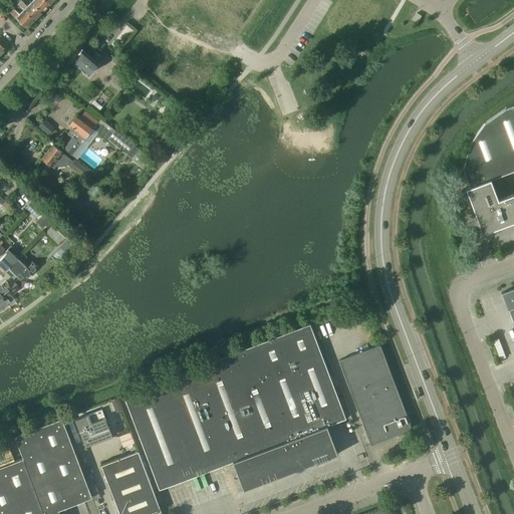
[(49,5),(44,0),(33,0),(31,2),(41,13),(49,5)]
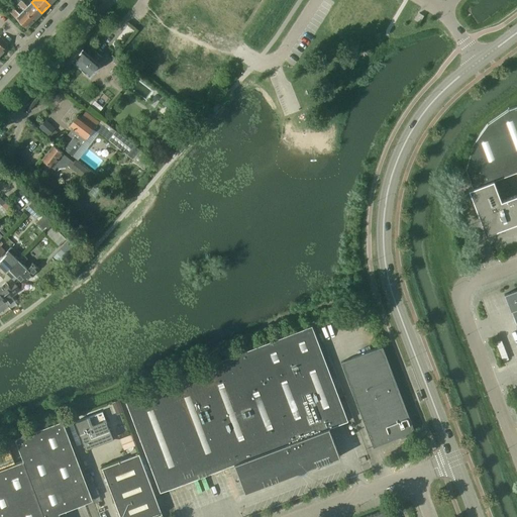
[(41,13),(31,2),(27,6),(21,1),(18,4),(34,20),(41,13)]
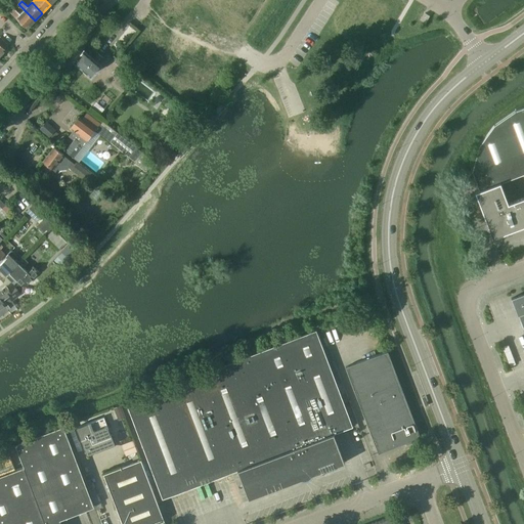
[(35,20),(18,4),(10,12),(27,29),(35,20)]
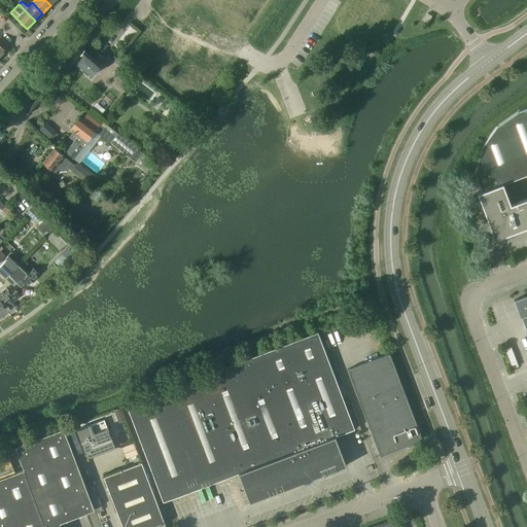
[(431,16),(427,13),(423,21),(427,23),(431,16)]
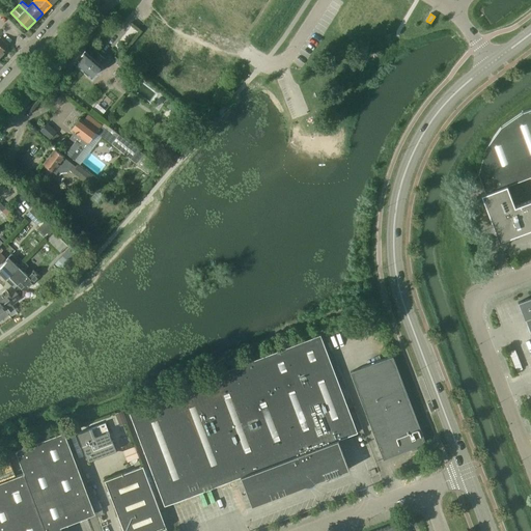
[(101,65),(100,63),(104,58),(96,53),(92,57),(84,51),(75,63),(91,77),(101,65)]
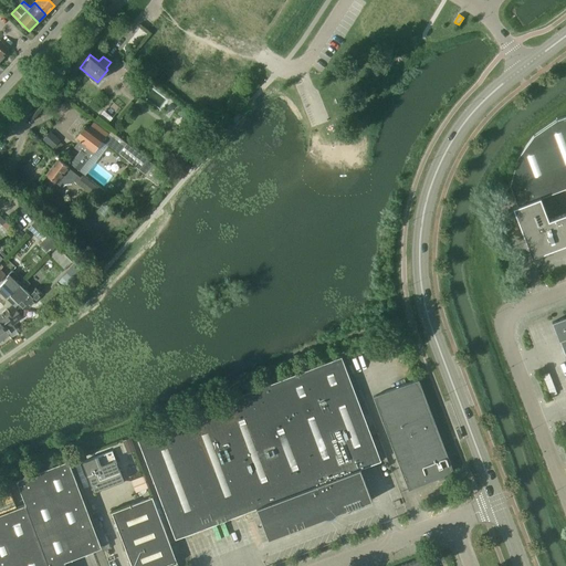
[(540,198),(565,188),(565,115),(556,119),(533,135),(516,158),(510,185),(517,206),(513,208),(532,257),(565,243),(565,212),(548,220),(540,198)]
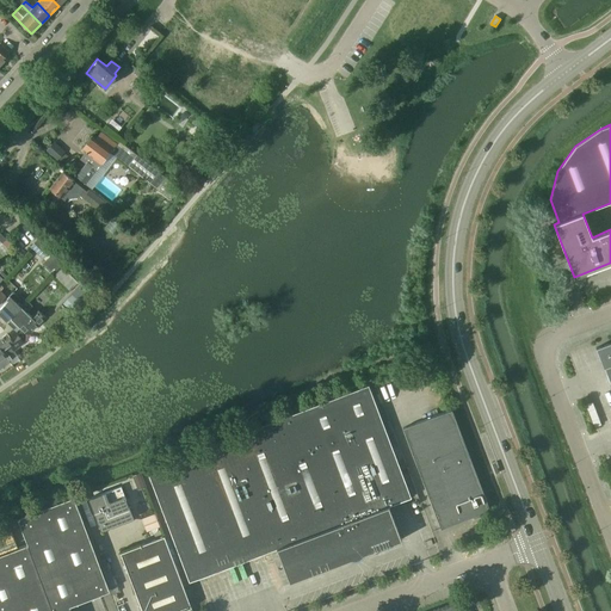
[(178,189),(121,143),(118,147),(100,133),(96,140),(92,136),(82,149),(86,152),(80,159),(86,164),(75,177),(90,187),(104,170),(106,171),(116,158),(170,199),(178,189)]
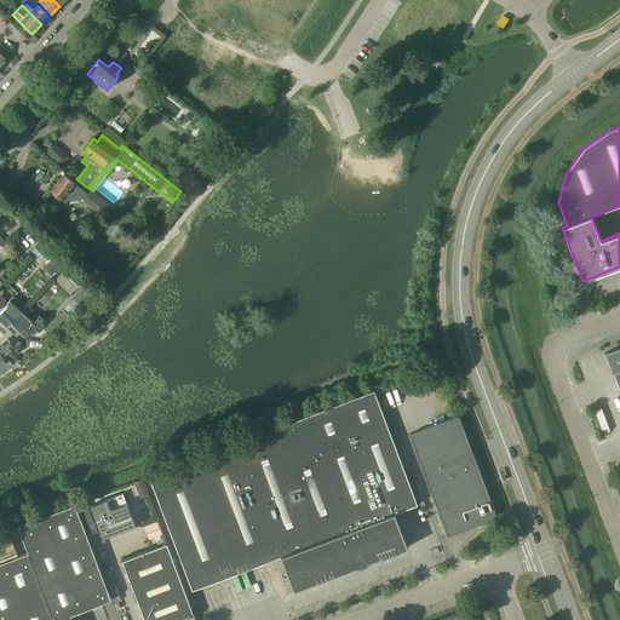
[(47,153),(57,162),(65,155),(55,145),(47,153)]
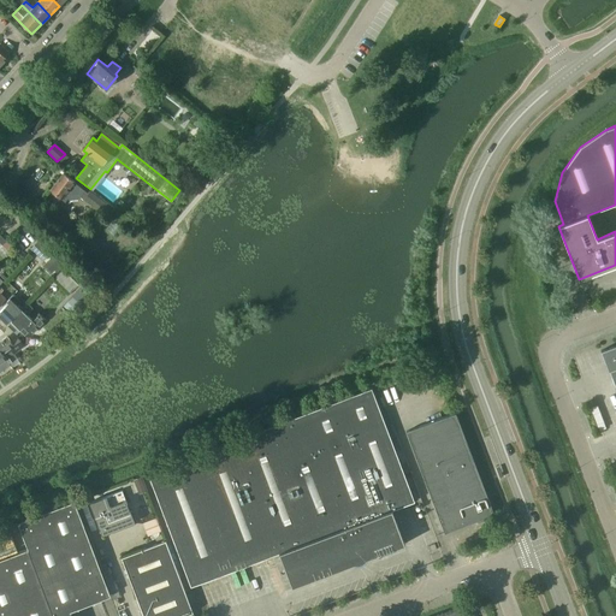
[(88,195),(75,184),(75,183),(64,173),(51,190),(65,202),(67,199),(69,200),(78,199),(80,196),(100,213),(106,205),(90,193),(88,195)]
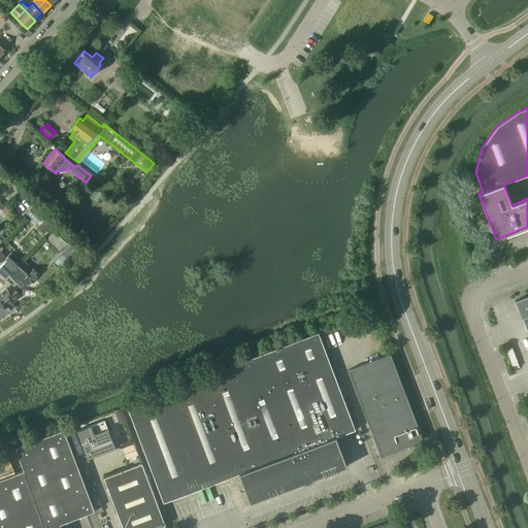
[(10,212),(0,202),(0,209),(7,217),(10,212)]
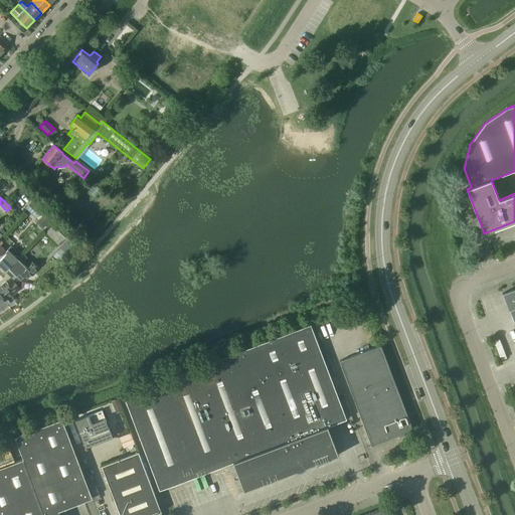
[(41,211),(32,202),(26,209),(35,217),(41,211)]
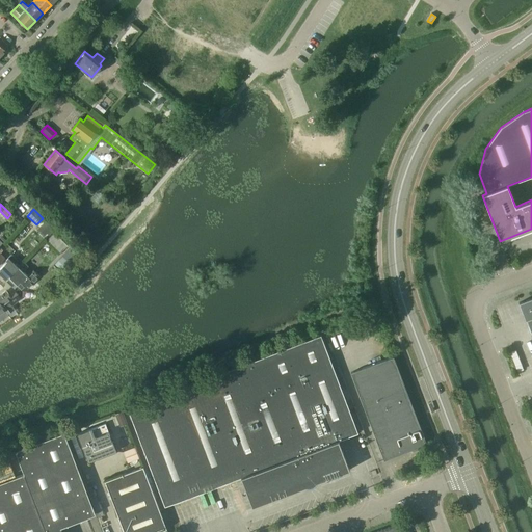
[(46,221),(41,228),(49,236),(55,230),(46,221)]
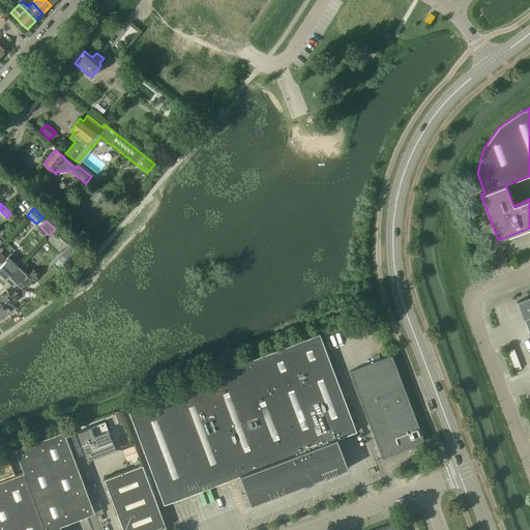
[(6,261),(0,267),(0,274),(5,280),(23,261),(18,257),(17,258),(11,253),(5,259),(6,261)]
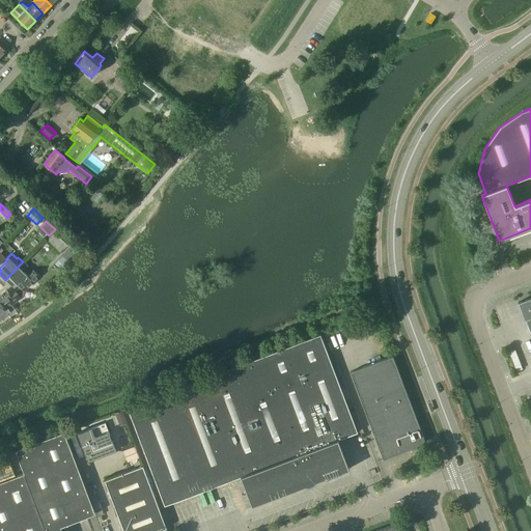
[(27,276),(23,272),(28,267),(23,261),(5,280),(14,287),(17,284),(21,288),(23,285),(26,288),(38,276),(32,271),(27,276)]
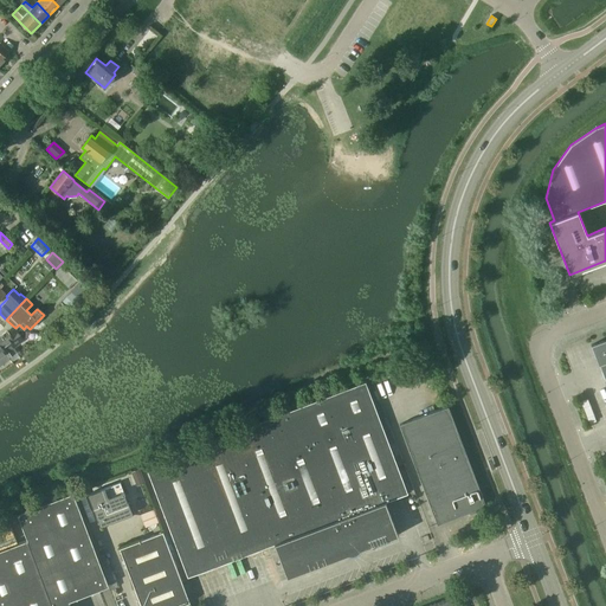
[(7,331),(0,336),(0,347),(8,359),(10,359),(8,358),(15,352),(12,348),(24,340),(17,331),(11,336),(7,331)]
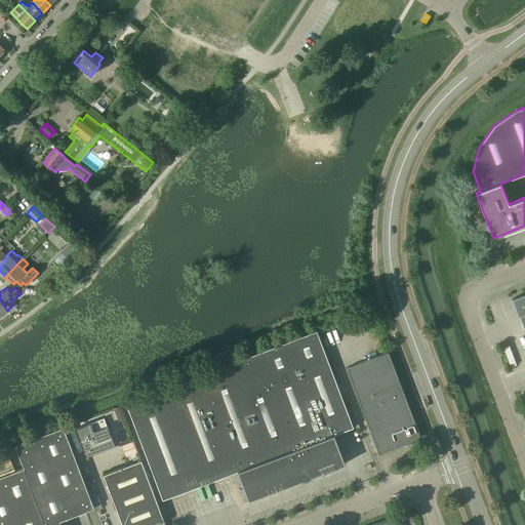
[(524,294),(512,299),(518,317),(519,316),(522,324),(524,331),(524,334),(524,294)]
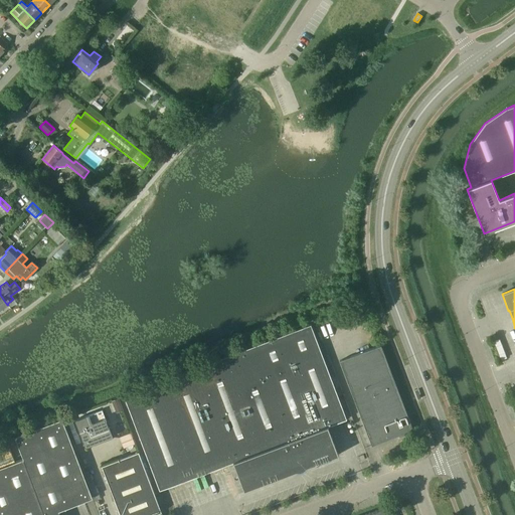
[(352,417),(345,398),(339,400),(338,396),(343,394),(340,385),(334,387),(311,324),(123,395),(159,490),(233,462),(243,491),(338,455),(327,426),(352,417)]
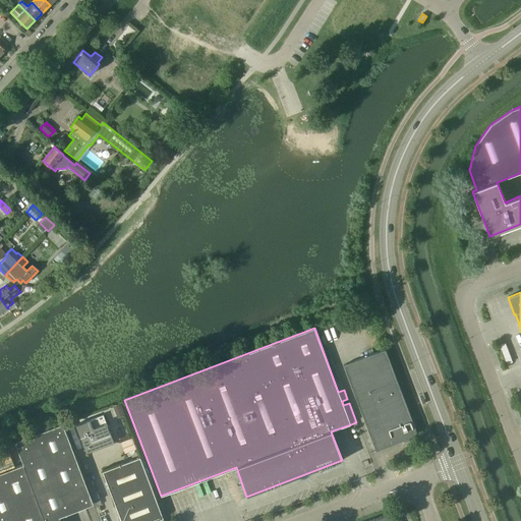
[(417,435),(385,349),(343,365),(375,451),(417,435)]
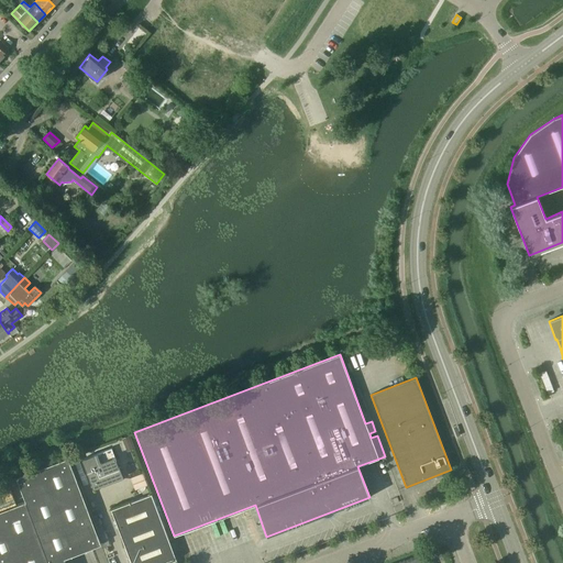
[(122,478),(111,449),(81,460),(92,489),(122,478)]
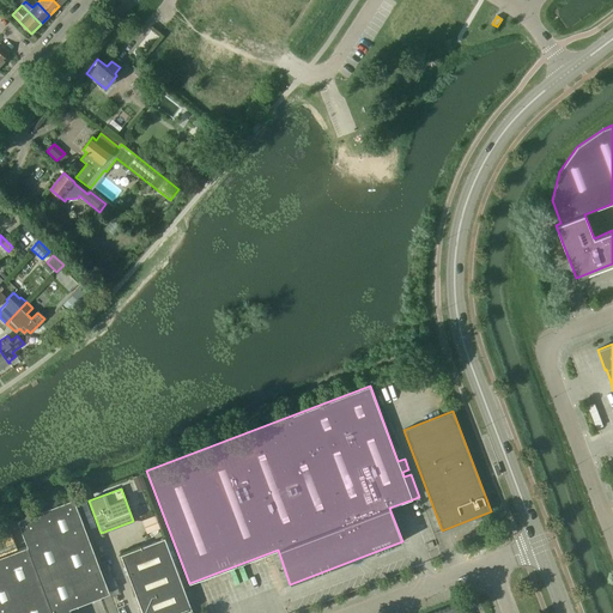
[(110,592),(74,498),(18,520),(28,546),(0,556),(0,612),(71,612),(70,607),(110,592)]
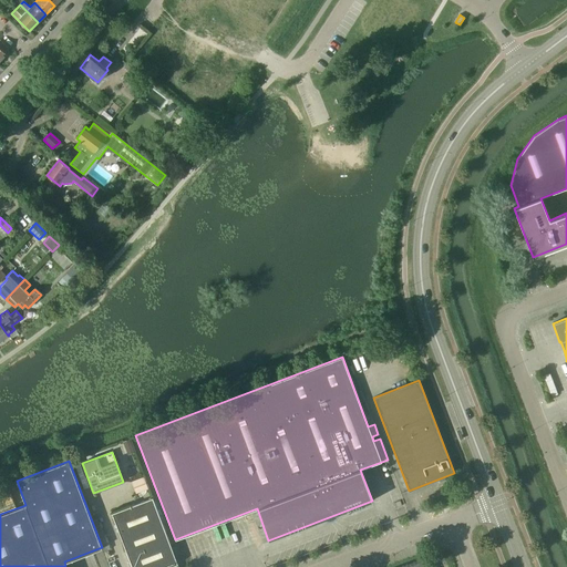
[(177,566),(152,497),(112,513),(132,566),(177,566)]
